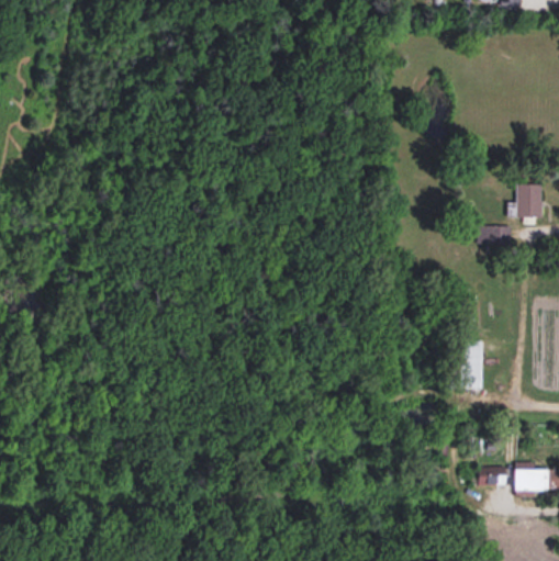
[(543,183),(517,183),(517,203),(509,203),(509,217),(543,217),(543,183)]
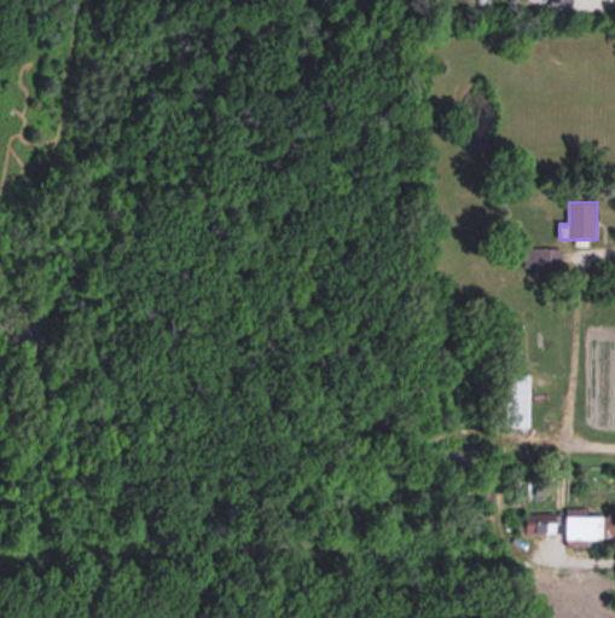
[(532,428),(532,375),(495,375),(495,428),(532,428)]
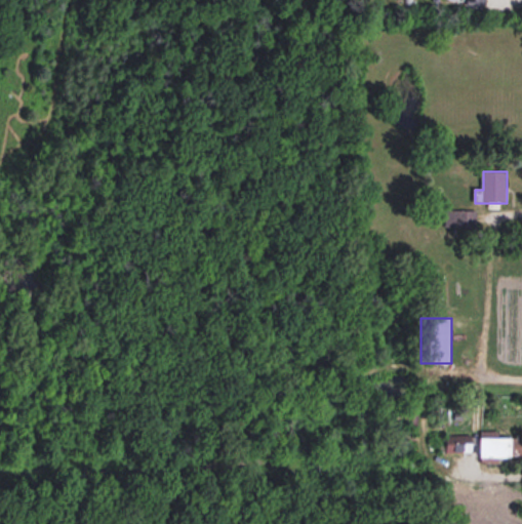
[(398,426),(415,426),(415,415),(398,416),(398,426)]
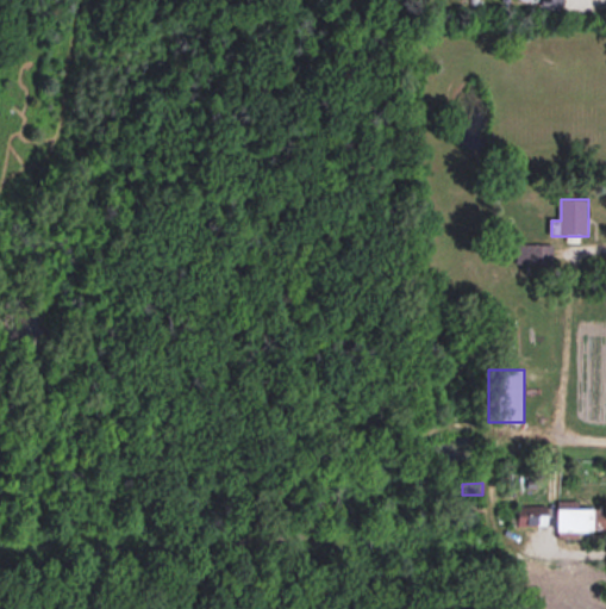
[(514,526),(548,526),(548,505),(514,505),(514,526)]
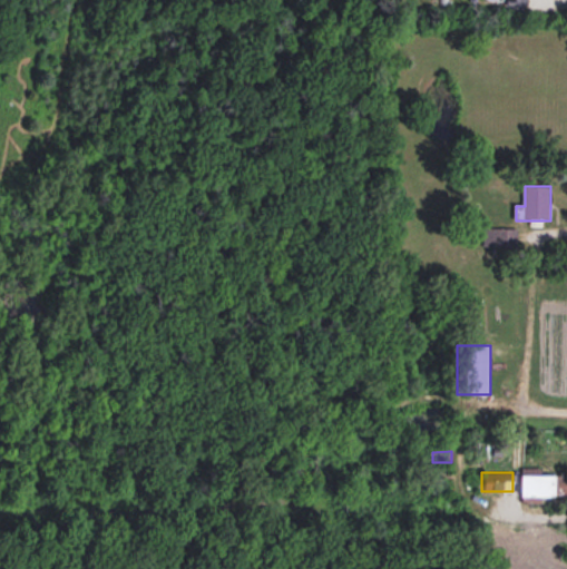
[(520,497),(566,497),(566,476),(520,476),(520,497)]
